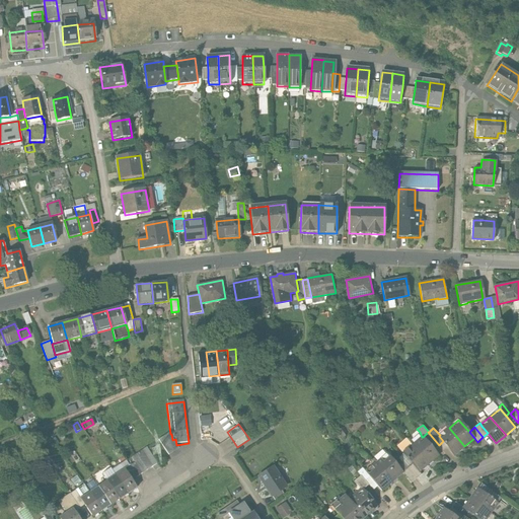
[(454,454),(464,446),(449,428),(440,435),(439,436),(443,441),(454,454)]
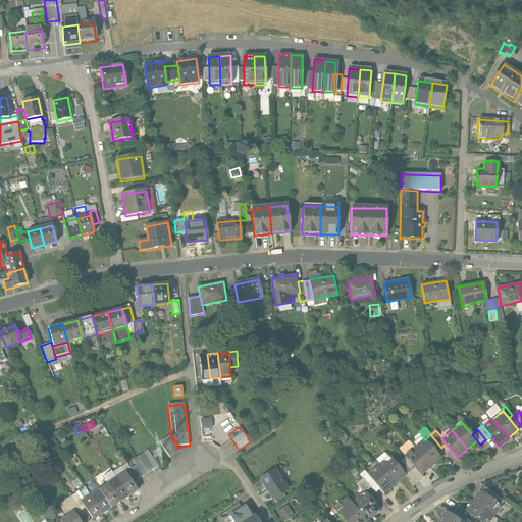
[(436,452),(441,448),(430,434),(425,439),(436,452)]
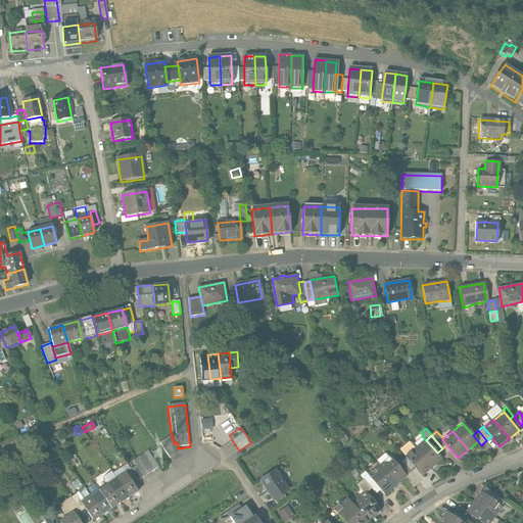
[(171,438),(159,446),(165,456),(172,464),(183,456),(178,448),(174,443),(171,438)]
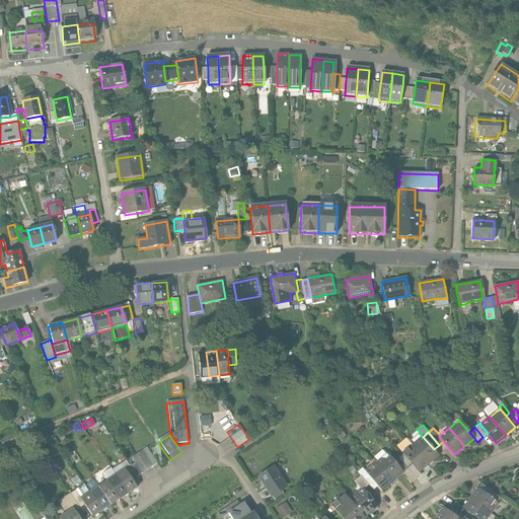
[(422,437),(413,445),(429,463),(439,455),(434,449),(423,437),(422,437)]
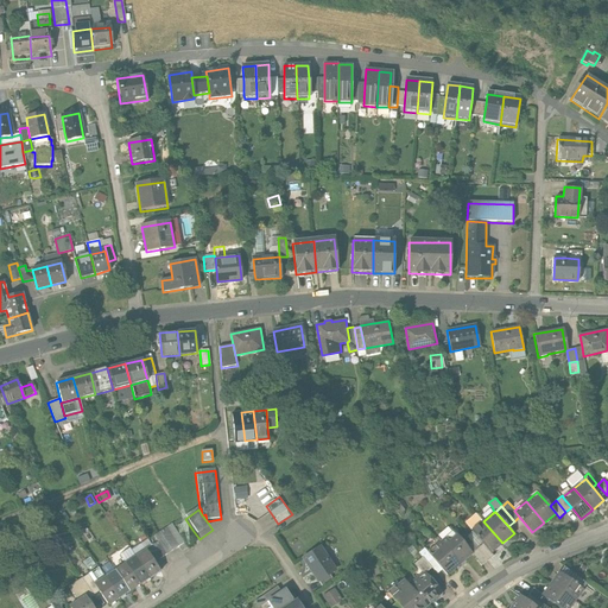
[(492,552),(502,543),(483,521),(473,531),(477,537),(483,544),(492,552)]
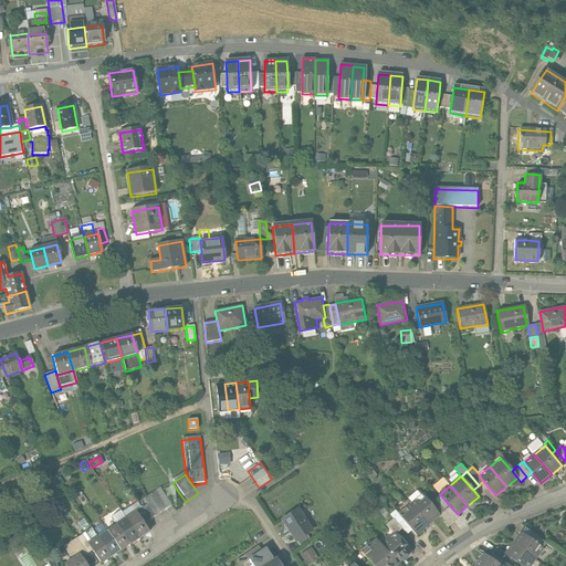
[(146,504),(135,511),(144,523),(171,505),(159,489),(143,500),(146,504)]
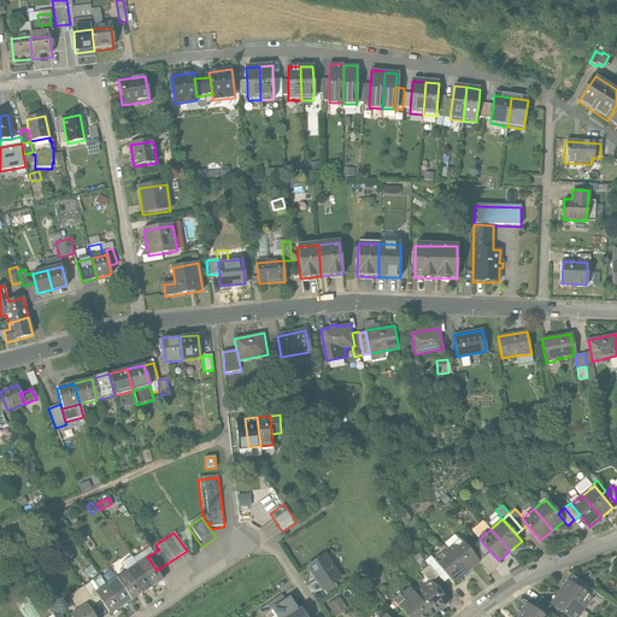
[(459,539),(446,550),(465,573),(479,562),(472,554),(459,539)]
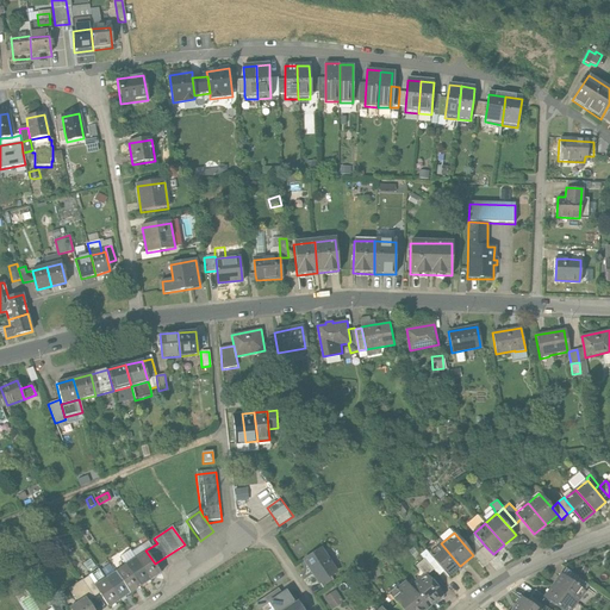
[(473,555),(485,546),(479,539),(467,548),(473,555)]
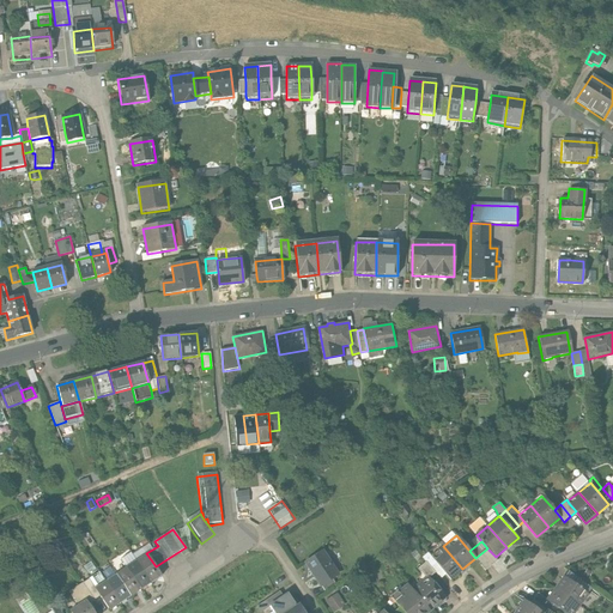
[(450,580),(462,569),(443,546),(431,557),(437,564),(450,580)]
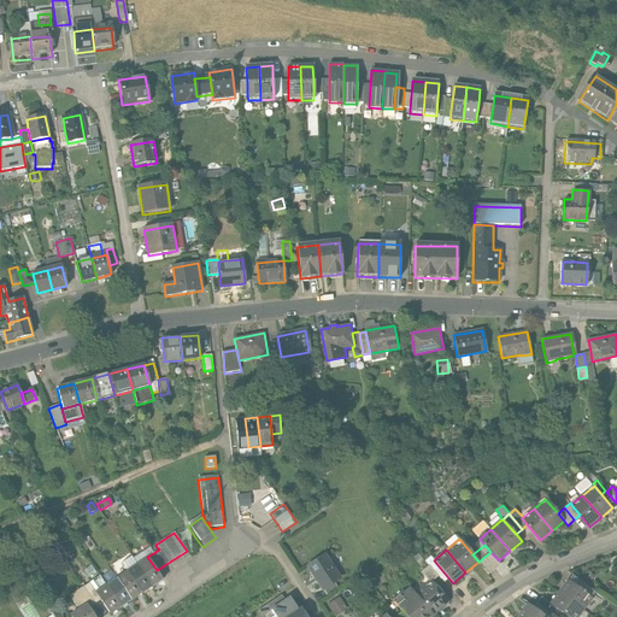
[(328,556),(307,569),(323,593),(344,580),(328,556)]
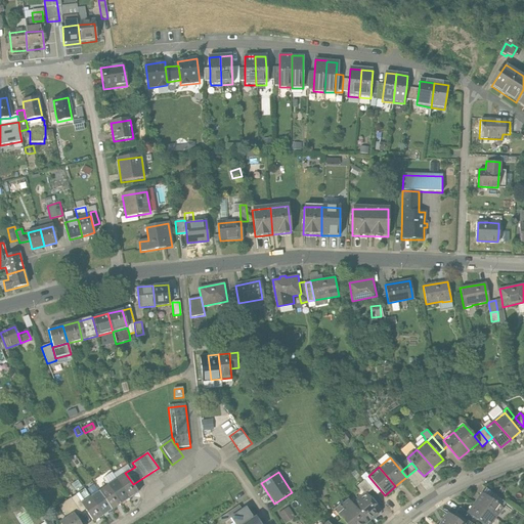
[(125,473),(117,479),(129,497),(137,492),(133,484),(125,473)]
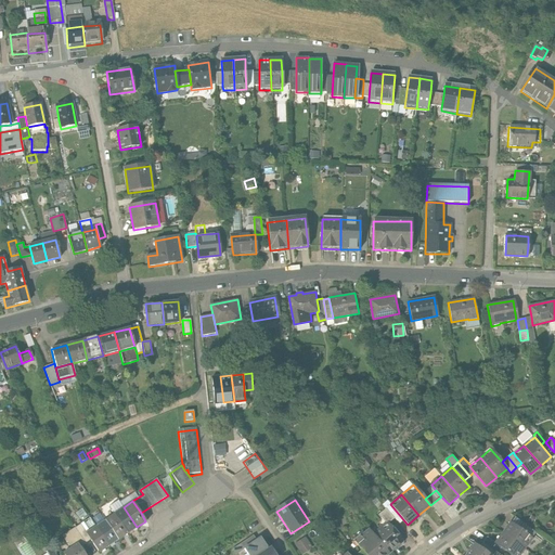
[(386,508),(390,514),(396,511),(390,504),(387,501),(383,504),(386,508)]
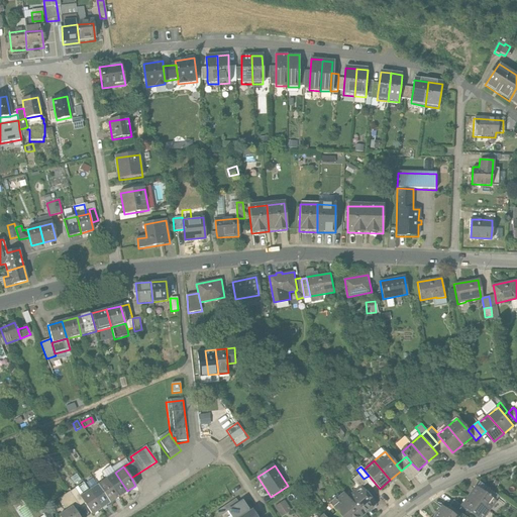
[(118,497),(127,491),(115,473),(106,479),(118,497)]
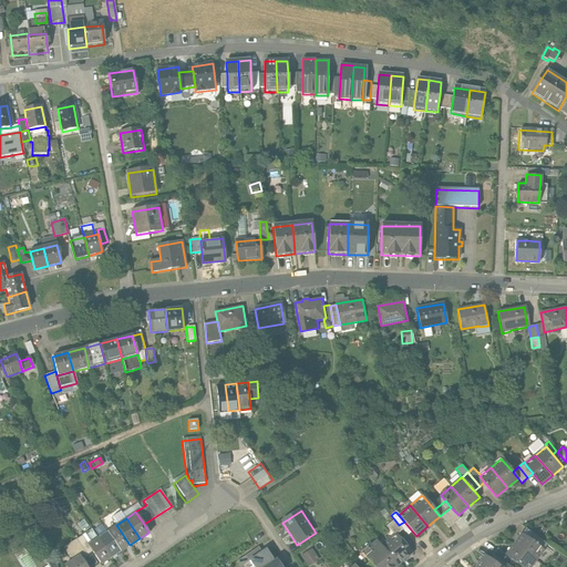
[(395,534),(397,535),(403,529),(399,525),(394,519),(388,525),(395,534)]
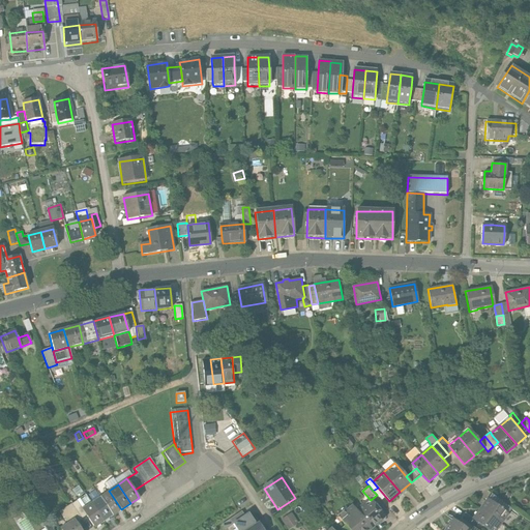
[(113,516),(121,509),(109,491),(100,496),(113,516)]
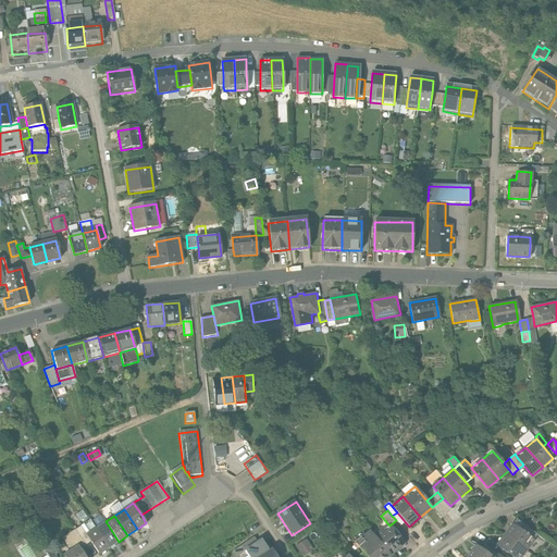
[(516,518),(511,524),(533,540),(537,533),(516,518)]
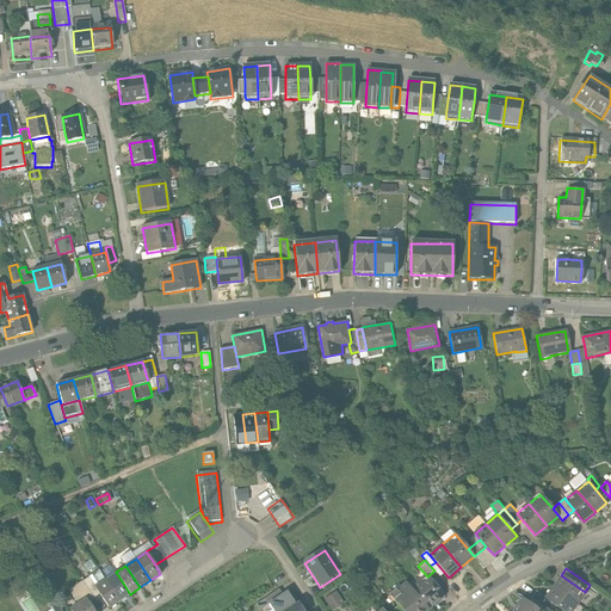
[(119,600),(130,594),(116,572),(105,579),(119,600)]
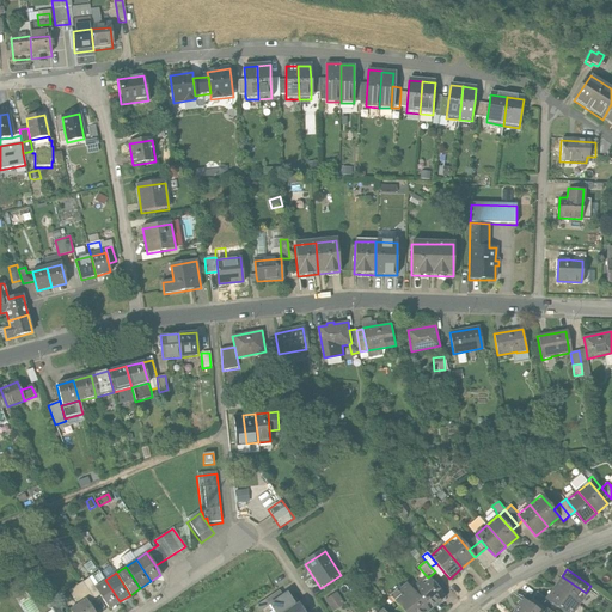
[(561,575),(552,586),(577,604),(586,593),(562,576),(561,575)]
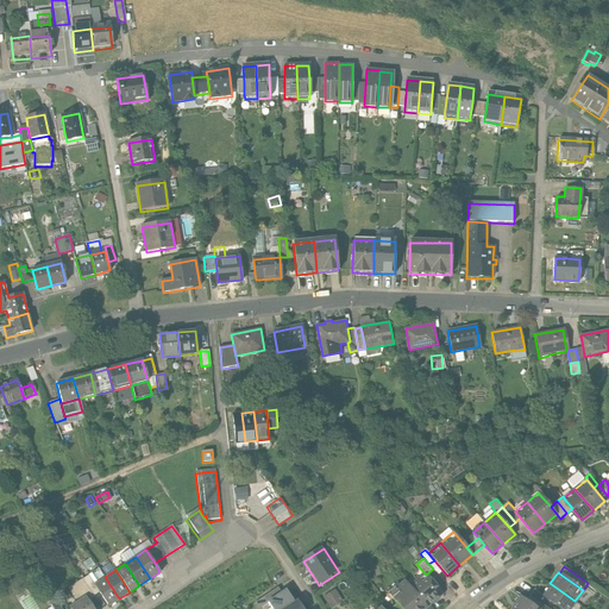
[(425,573),(409,586),(427,607),(441,594),(426,575),(425,573)]
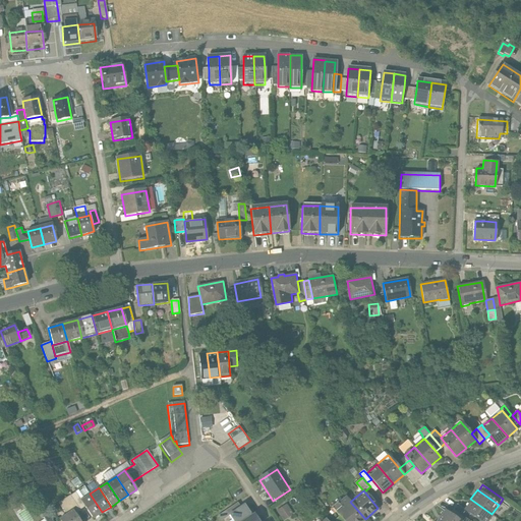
[(74,514),(84,507),(80,500),(75,493),(59,503),(66,515),(72,511),(74,514)]
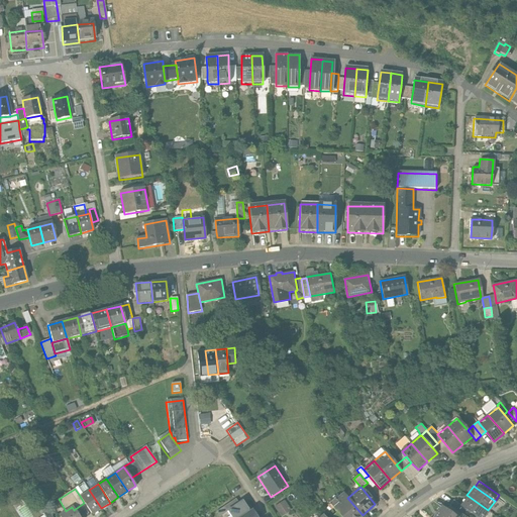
[(92,514),(101,508),(89,490),(80,496),(84,503),(92,514)]
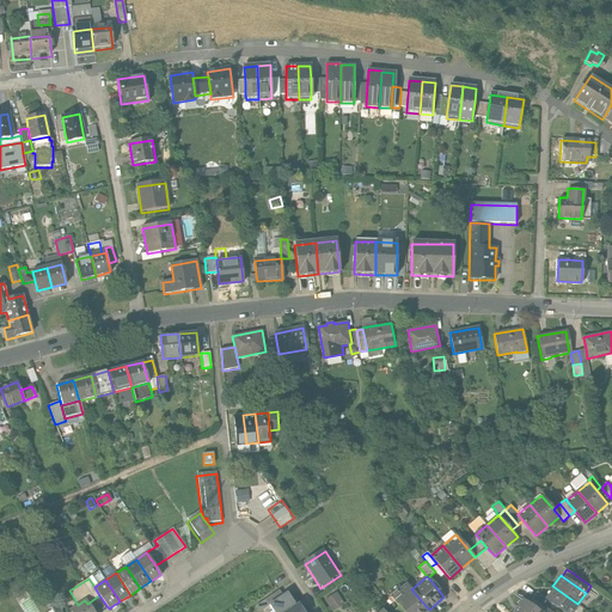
[(403,611),(424,611),(429,610),(411,589),(408,585),(391,598),(399,606),(403,611)]
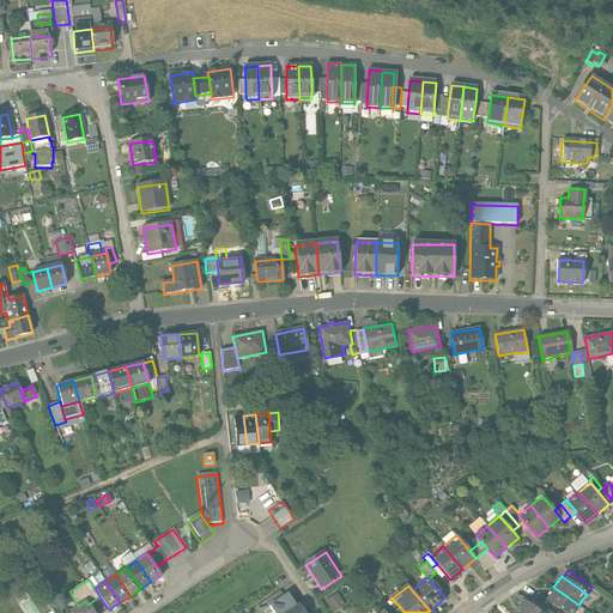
[(566,612),(572,612),(578,605),(553,587),(546,599),(554,605),(566,612)]
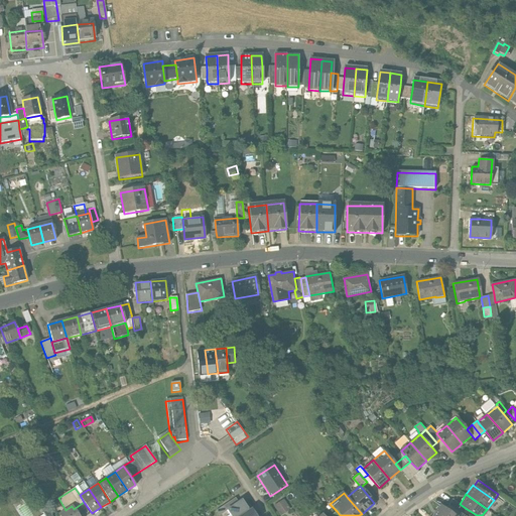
[(290,509),(284,499),(274,506),(281,515),(290,509)]
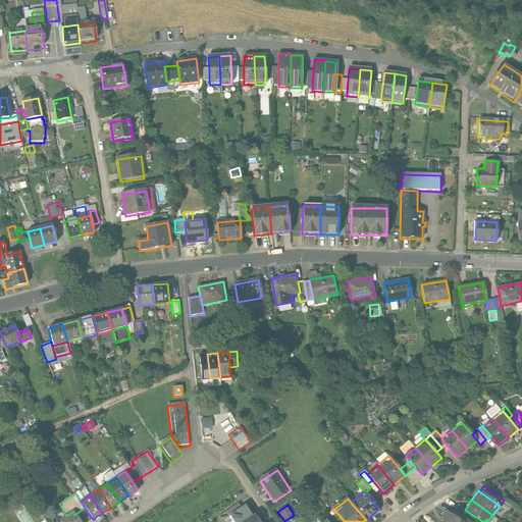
[(468,520),(472,515),(465,510),(458,505),(454,510),(468,520)]
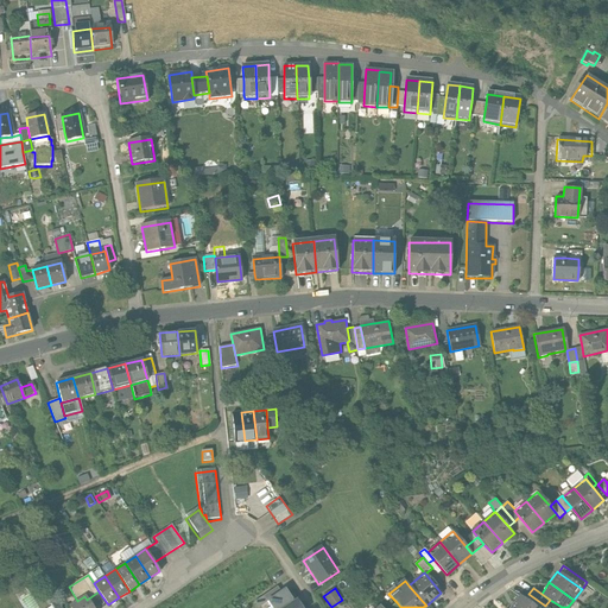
[(299,607),(287,591),(268,605),(271,607),(299,607)]
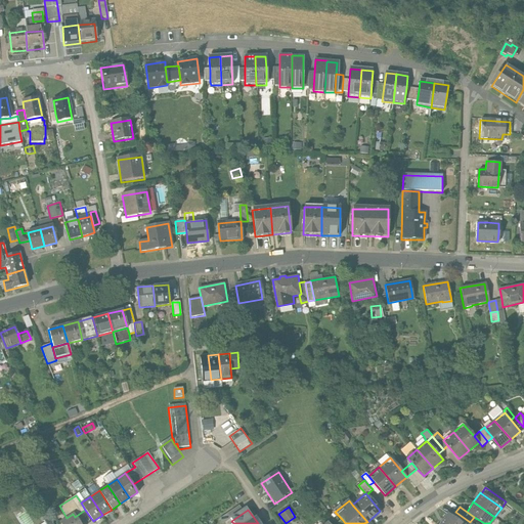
[(462,523),(446,513),(438,523),(462,523)]
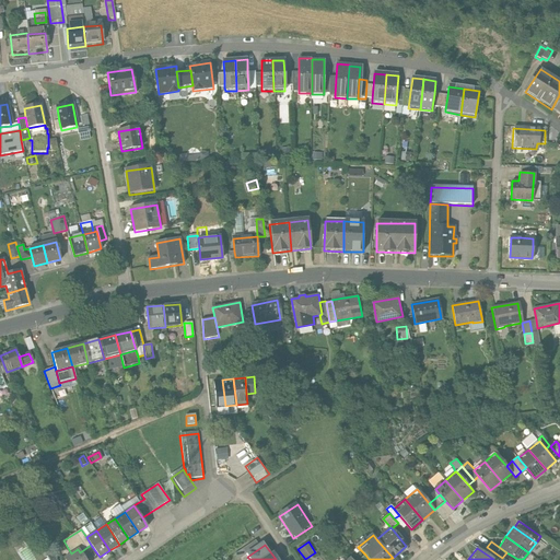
[(71,553),(63,558),(65,559),(85,559),(80,552),(78,549),(71,553)]
